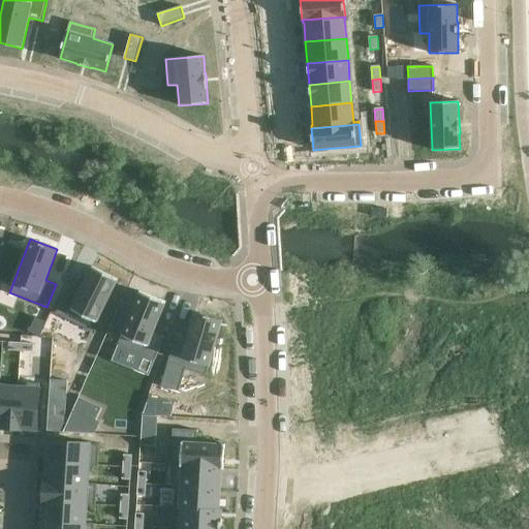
[(66,291),(56,313),(92,332),(118,279),(92,267),(78,297),(66,291)]
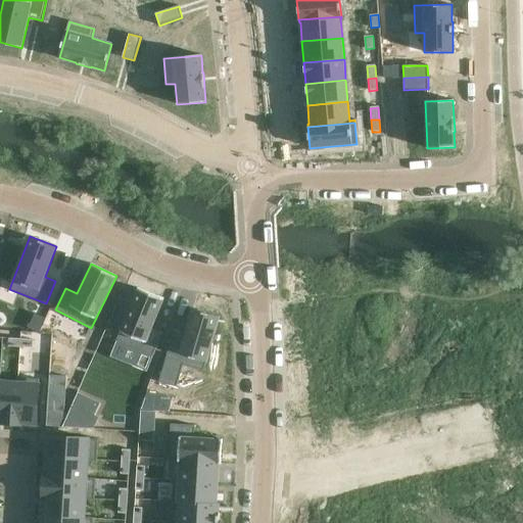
[(138,287),(116,341),(153,355),(162,334),(151,329),(163,298),(138,287)]
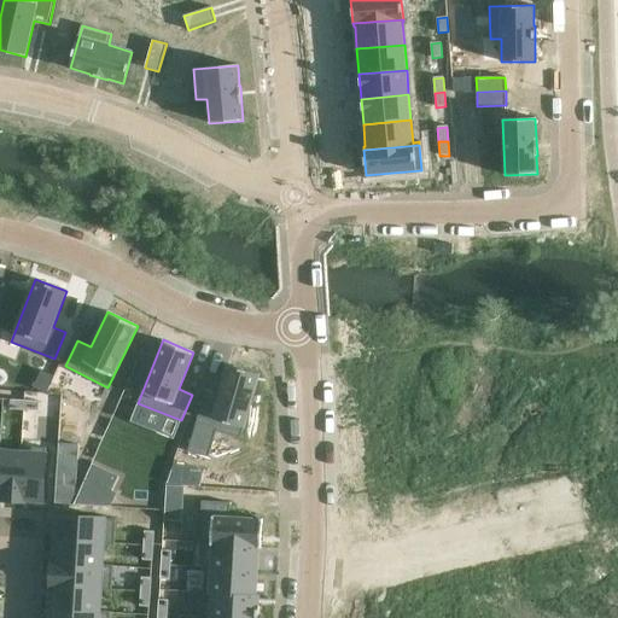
[(204,396),(187,452),(209,458),(216,432),(240,438),(260,374),(227,365),(217,400),(204,396)]
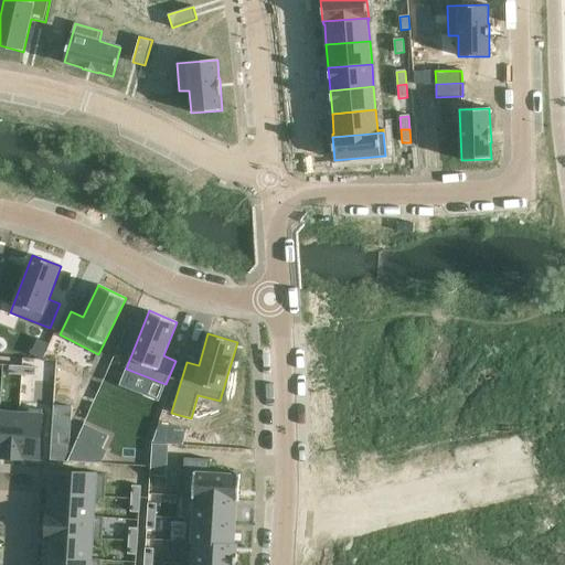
[(9,365),(9,374),(22,375),(22,366),(9,365)]
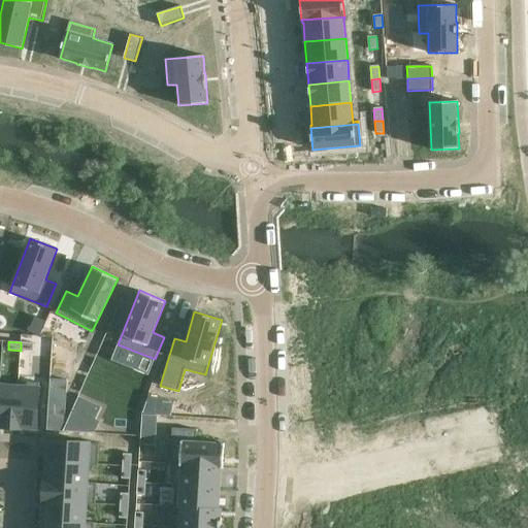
[(21,342),(21,351),(33,352),(33,343),(21,342)]
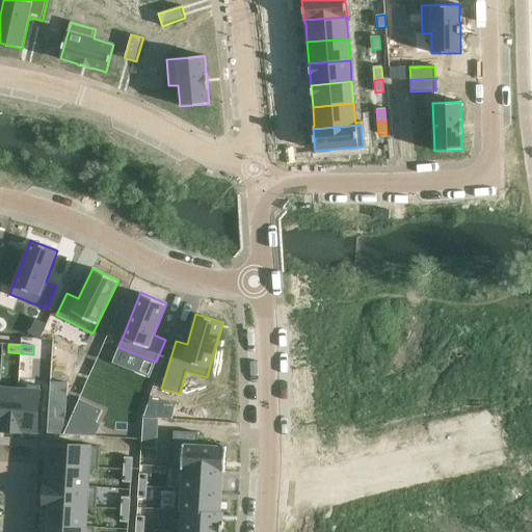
[(0,430),(16,431),(19,384),(18,384),(18,390),(0,388),(0,430)]
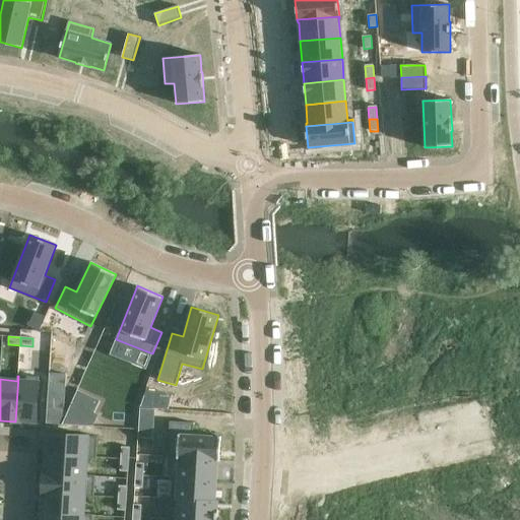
[(18,376),(15,421),(16,421),(16,420),(36,421),(39,377),(18,376)]
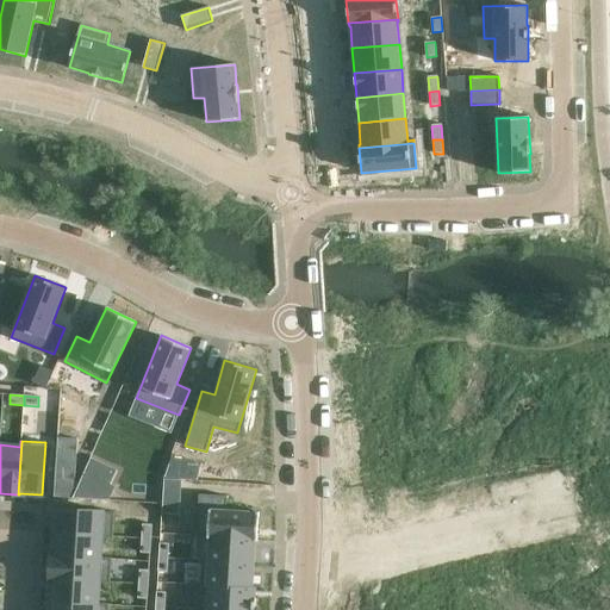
[(116,486),(111,485),(83,473),(73,498),(109,500),(116,486)]
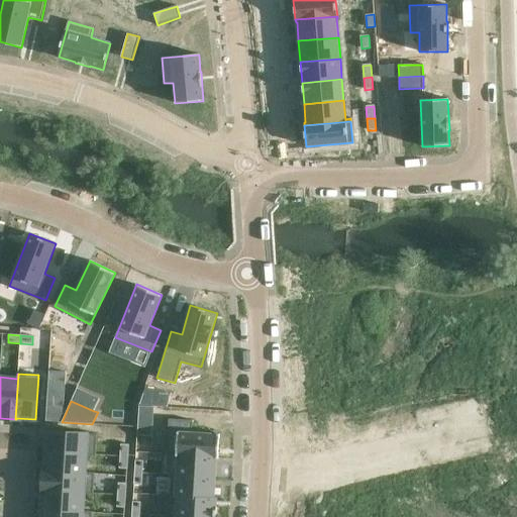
[(169,419),(167,454),(218,457),(219,434),(192,432),(193,421),(169,419)]
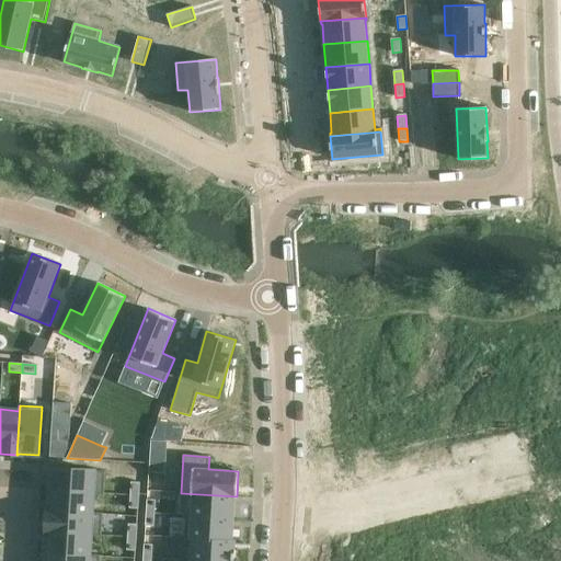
[(52,468),(50,491),(104,494),(105,471),(95,471),(52,468)]
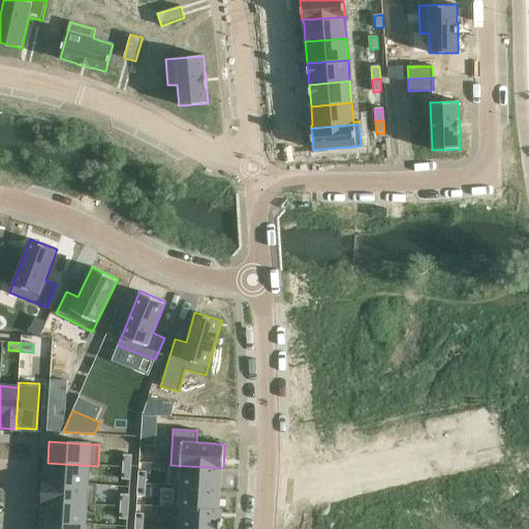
[(123,467),(131,467),(131,456),(124,455),(123,467)]
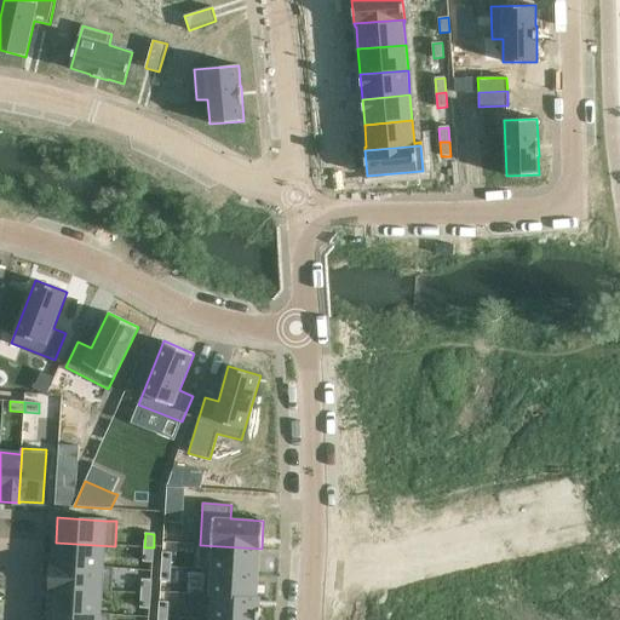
[(52,564),(52,566),(113,569),(113,568),(102,567),(103,546),(115,547),(115,546),(56,543),(55,563),(52,564)]
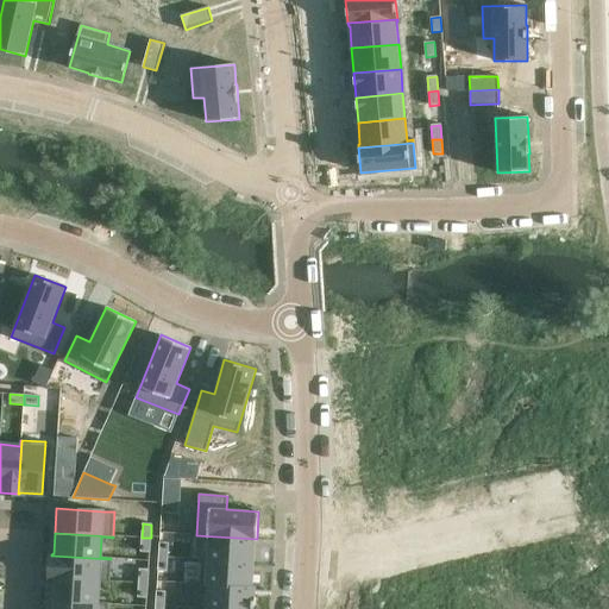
[(196,535),(196,537),(209,538),(207,559),(201,558),(201,559),(253,563),(255,540),(256,540),(257,539),(196,535)]
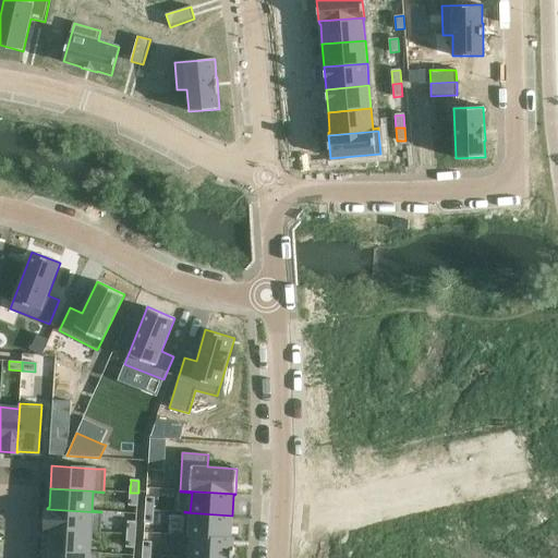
[(129,506),(137,506),(138,493),(130,493),(129,506)]
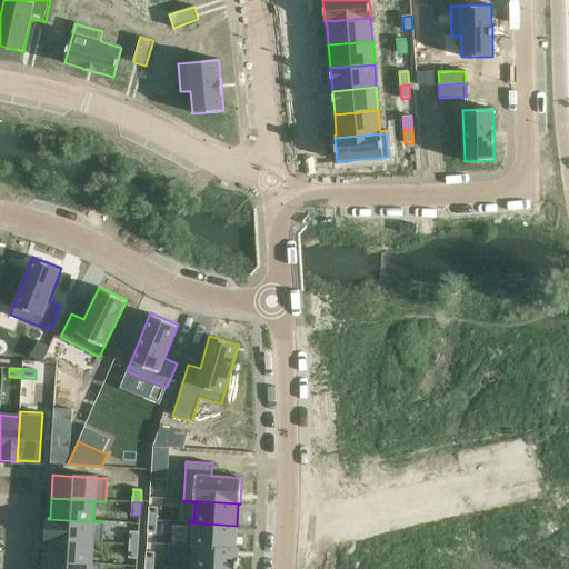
[(148,520),(157,521),(158,508),(149,507),(148,520)]
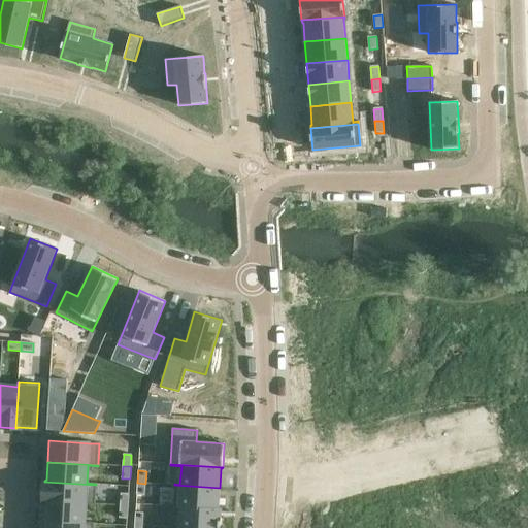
[(44,482),(43,501),(95,504),(96,485),(44,482)]
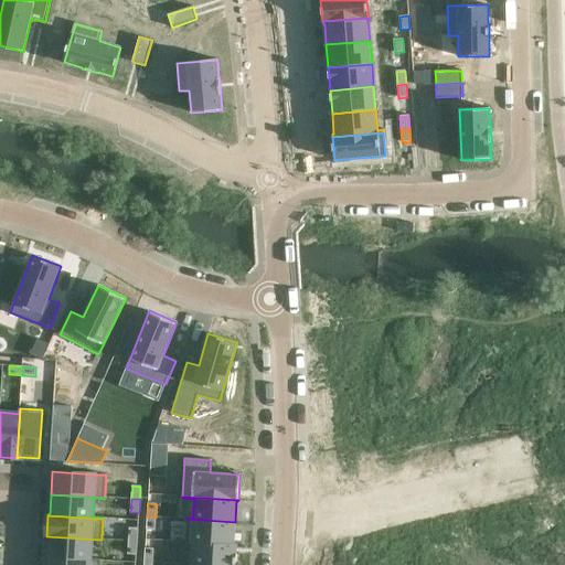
[(156,518),(147,516),(146,530),(155,531),(156,518)]
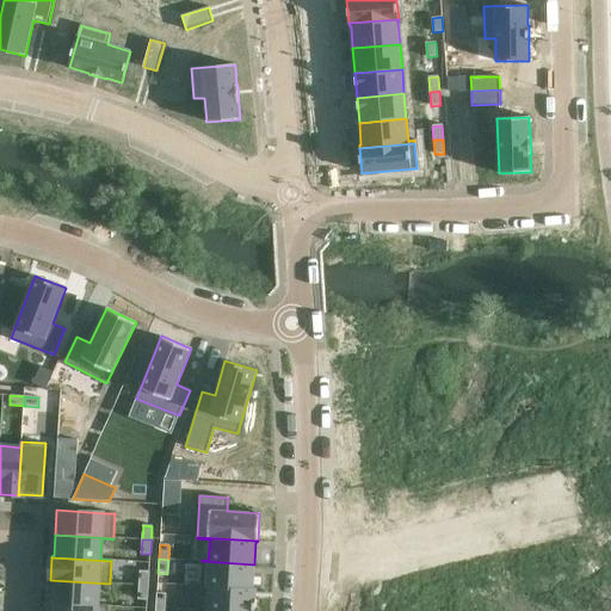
[(198,585),(255,588),(253,587),(254,565),(202,561),(201,585),(198,585)]
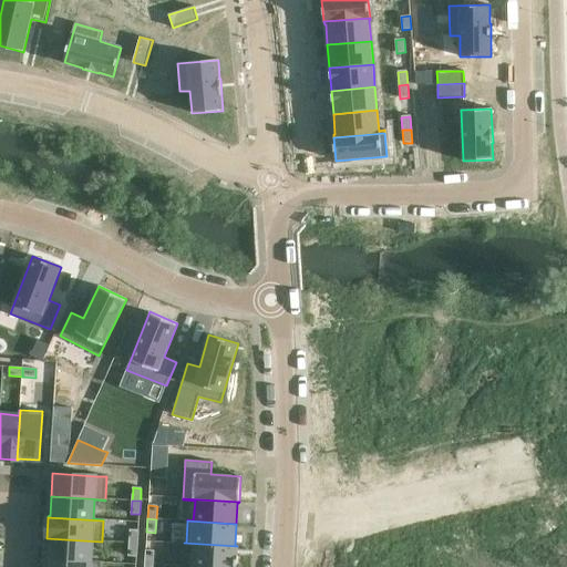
[(129,543),(137,544),(138,531),(130,529),(129,543)]
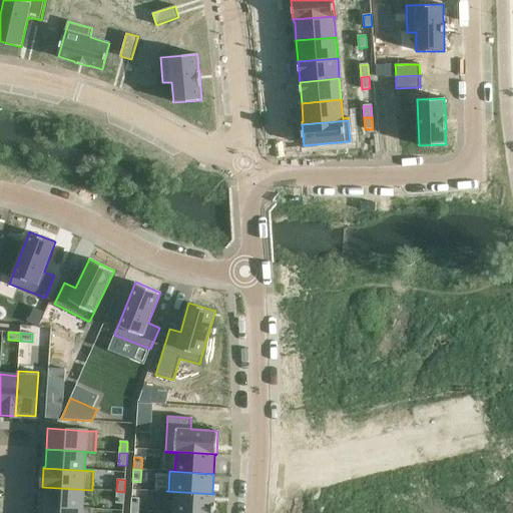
[(43,488),(42,506),(91,509),(91,508),(82,507),(83,491),(92,491),(92,490),(42,487),(42,488),(43,488)]
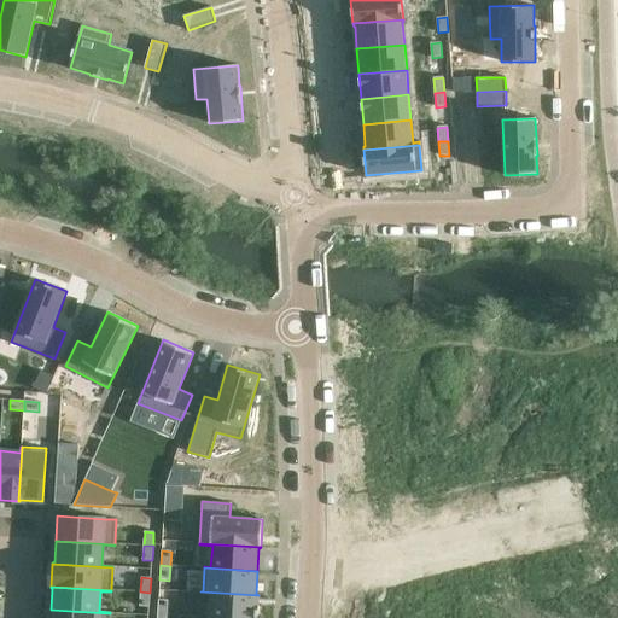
[(150,593),(140,592),(139,606),(149,607),(150,593)]
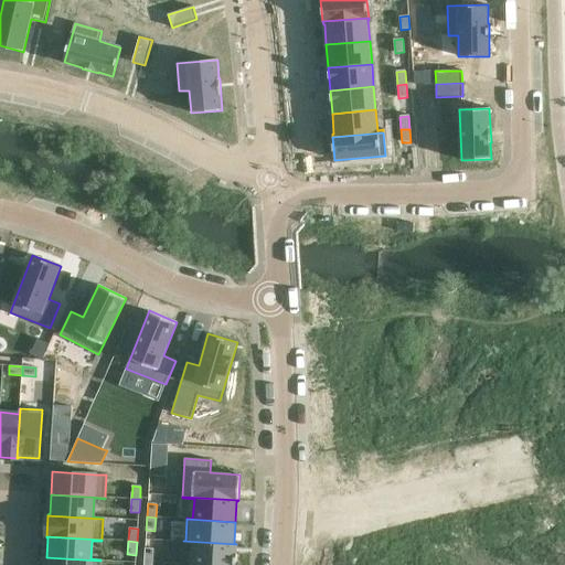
[(183,541),(182,564),(203,564),(235,564),(236,544),(183,541)]
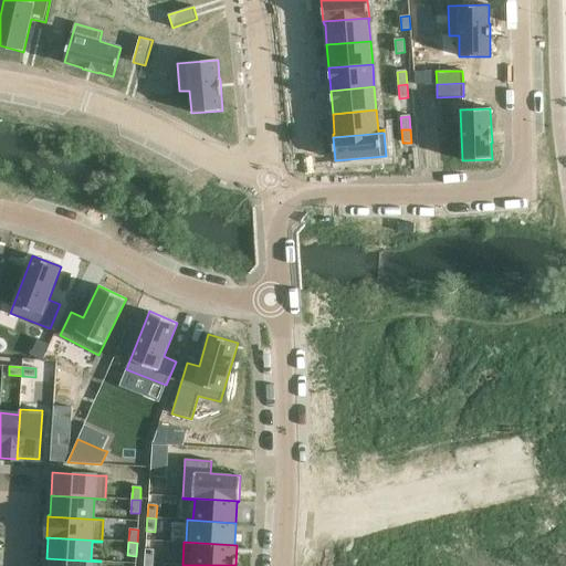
[(154,549),(145,549),(145,563),(153,563),(154,549)]
